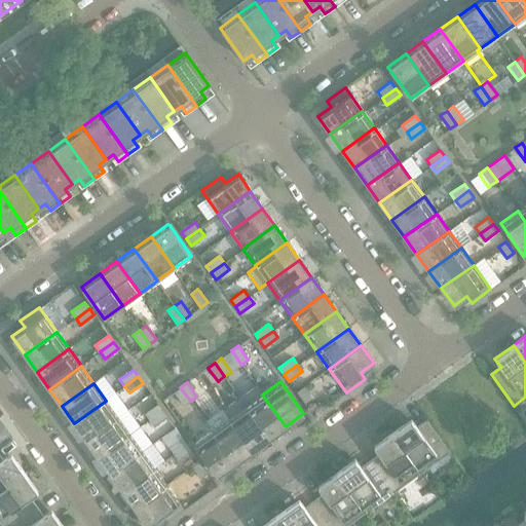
[(312,398),(304,386),(296,391),(304,404),(312,398)]
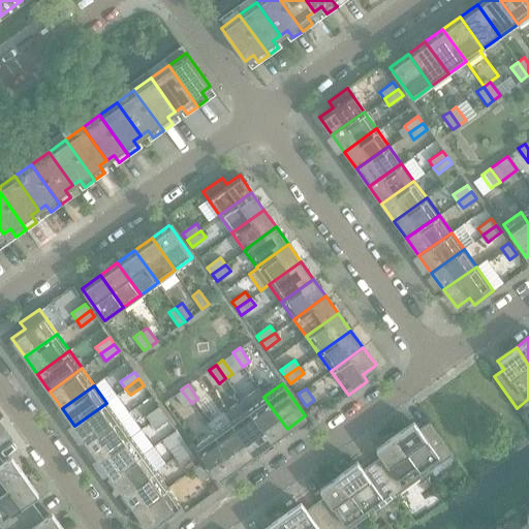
[(191,403),(181,390),(175,395),(184,408),(191,403)]
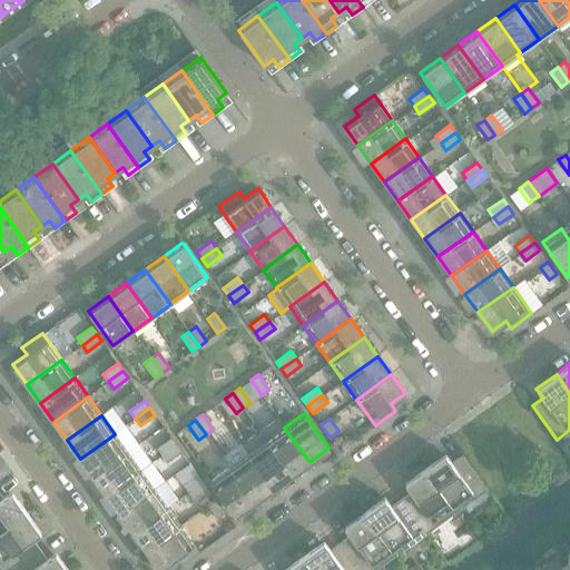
[(310,462),(284,428),(266,440),(291,475),(310,462)]
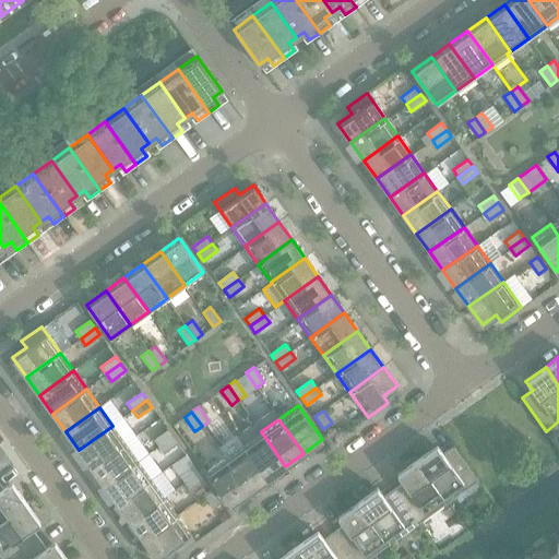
[(92,468),(126,443),(113,426),(79,450),(92,468)]
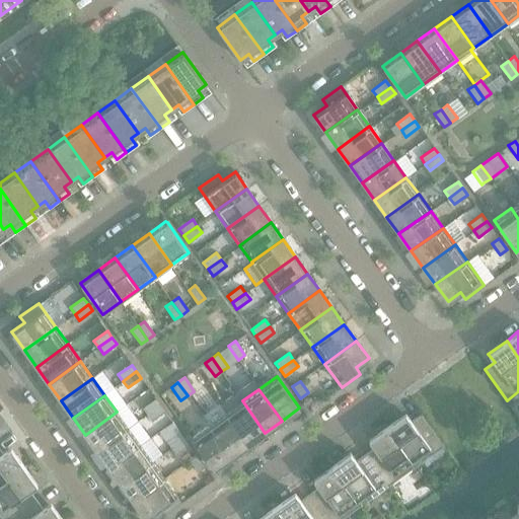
[(147,415),(160,404),(155,398),(142,408),(147,415)]
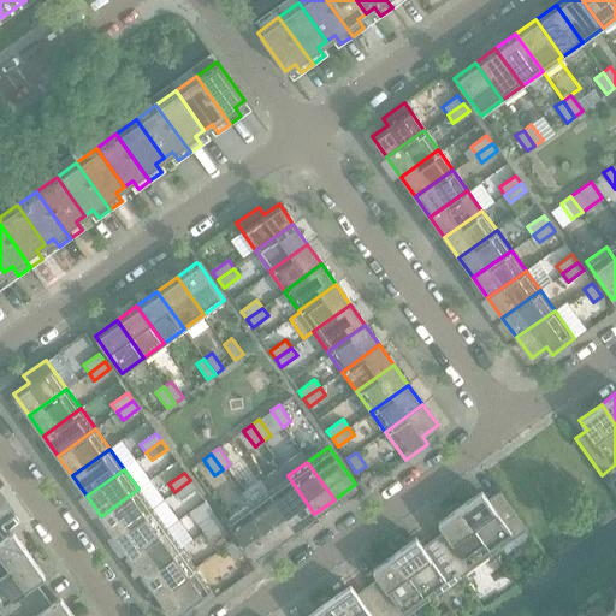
[(314,514),(288,475),(267,490),(295,528),(314,514)]
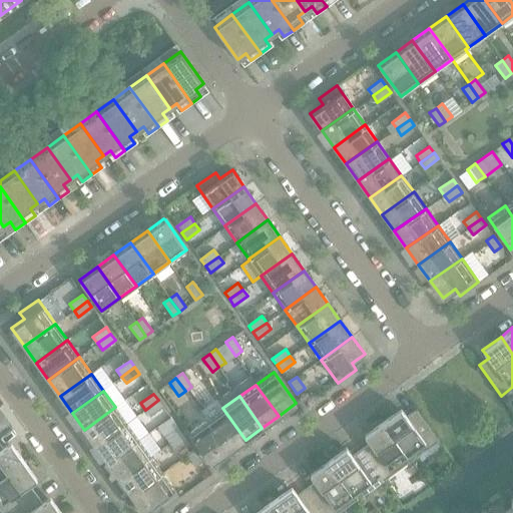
[(149,416),(163,407),(158,400),(145,410),(149,416)]
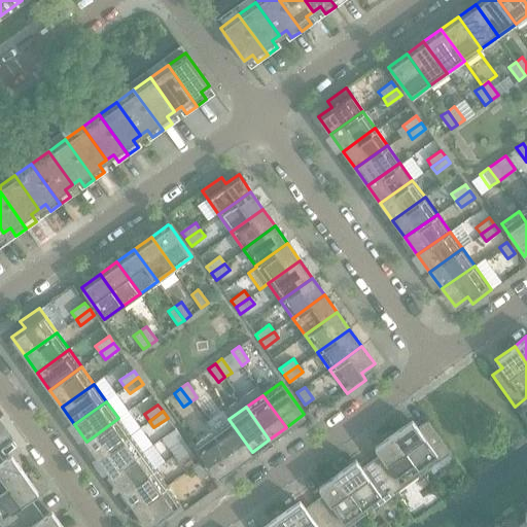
[(99,458),(131,435),(129,432),(137,426),(128,414),(119,420),(118,418),(86,442),(99,458)]
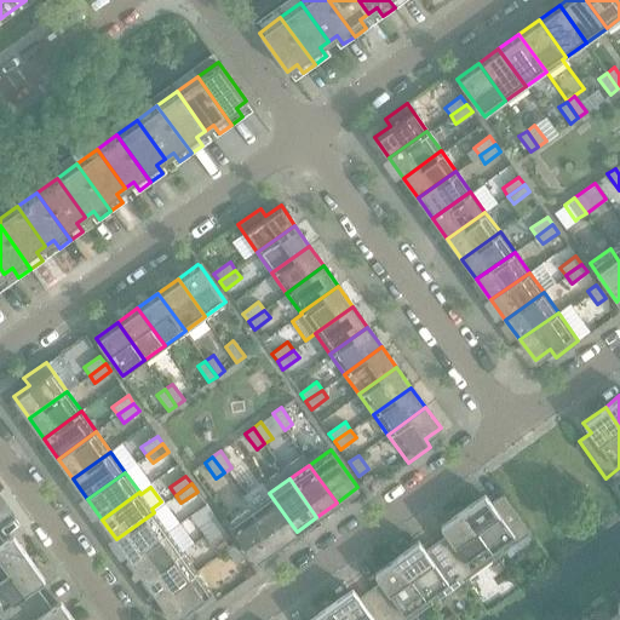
[(297,532),(269,493),(250,507),(276,546),(297,532)]
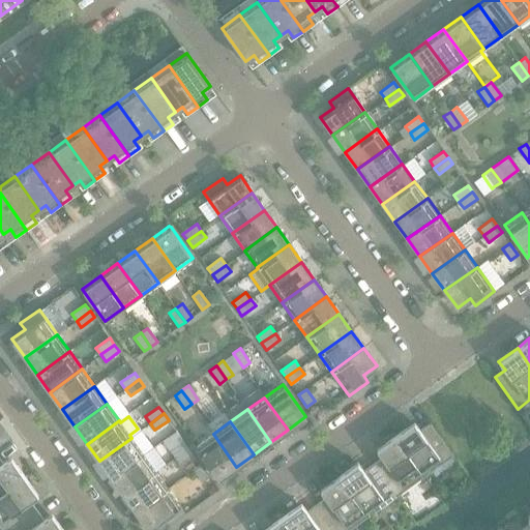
[(452,455),(430,423),(420,431),(413,421),(394,435),(423,476),(452,455)]
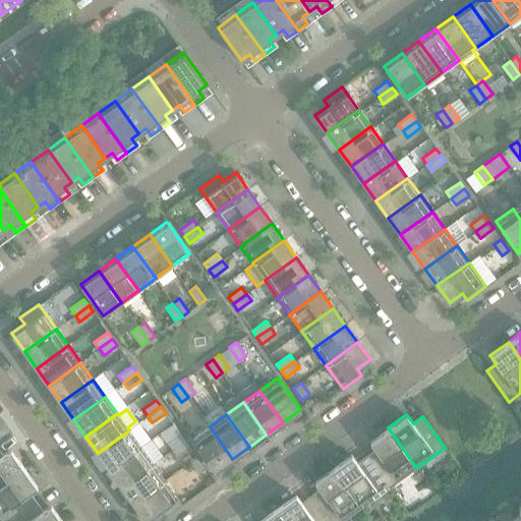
[(232,459),(210,426),(192,440),(215,471),(232,459)]
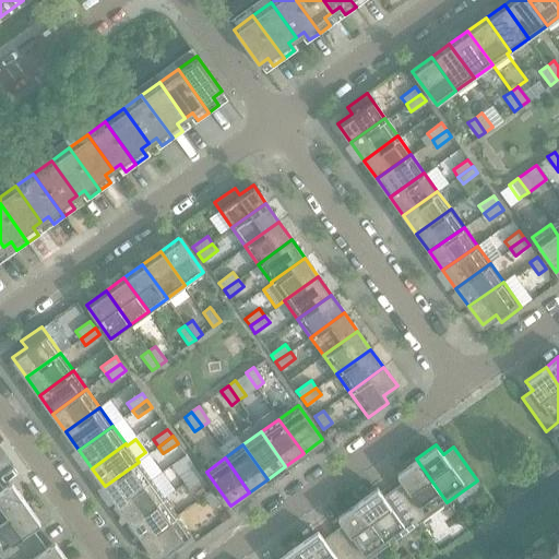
[(447,502),(416,459),(396,474),(403,483),(393,489),(417,523),(447,502)]
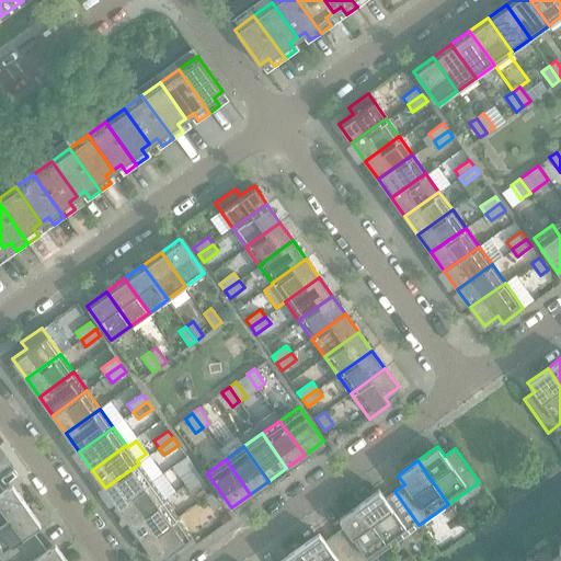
[(118,506),(152,482),(139,464),(105,488),(118,506)]
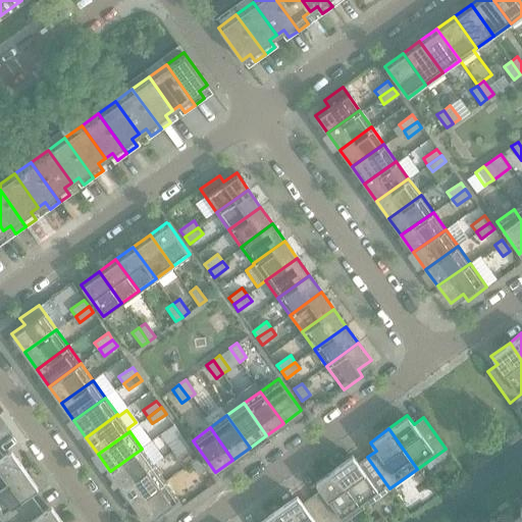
[(171,451),(186,440),(180,434),(167,444),(171,451)]
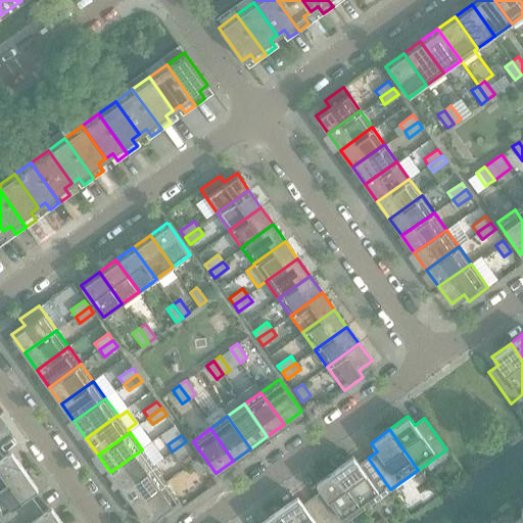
[(177,458),(190,448),(186,441),(172,452),(177,458)]
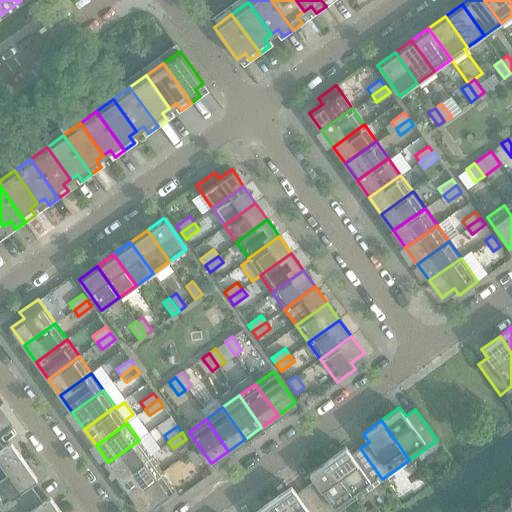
[(120,479),(151,456),(139,440),(108,462),(120,479)]
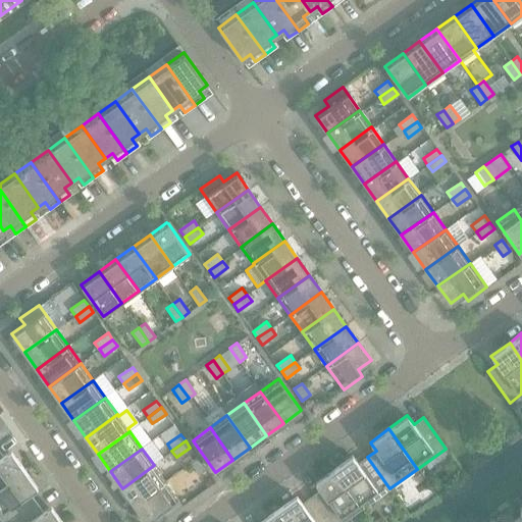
[(0,485),(23,469),(10,450),(2,456),(0,453),(0,485)]
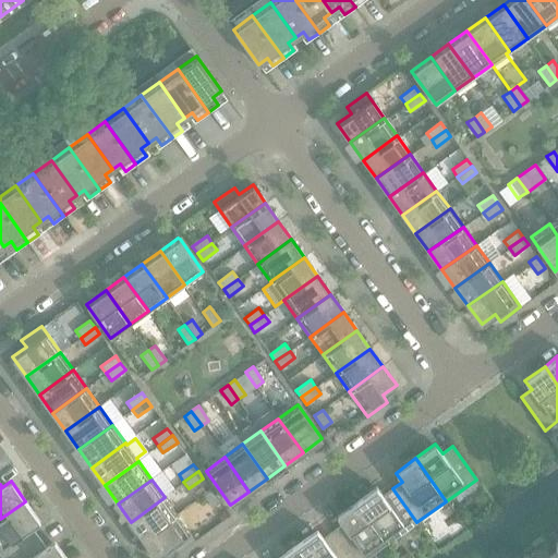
[(416,522),(392,488),(383,496),(376,487),(356,501),(387,544),(416,522)]
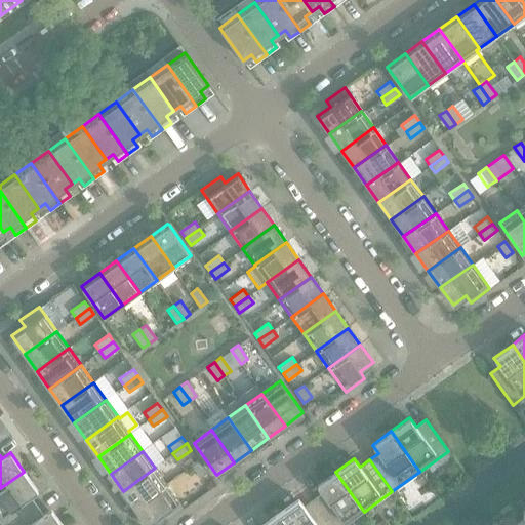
[(207,472),(199,460),(191,466),(199,478),(207,472)]
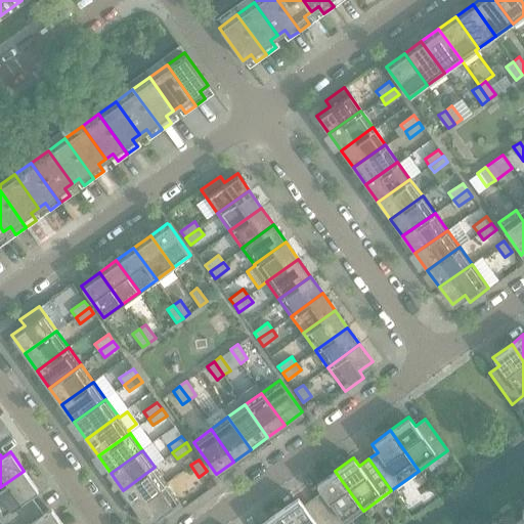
[(135,508),(167,484),(155,467),(123,490),(135,508)]
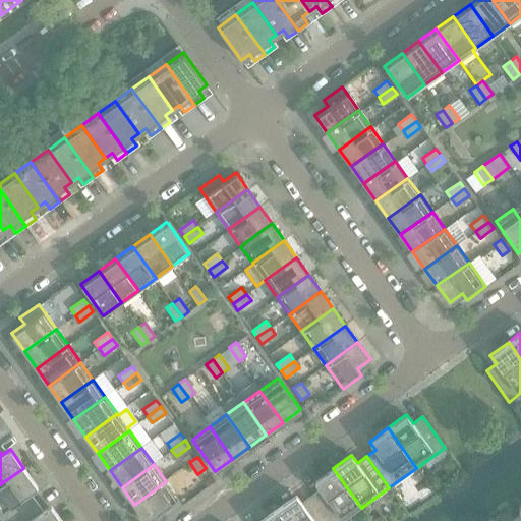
[(7,520),(36,502),(29,493),(37,486),(23,468),(0,484),(0,518),(1,520),(0,520),(7,520)]
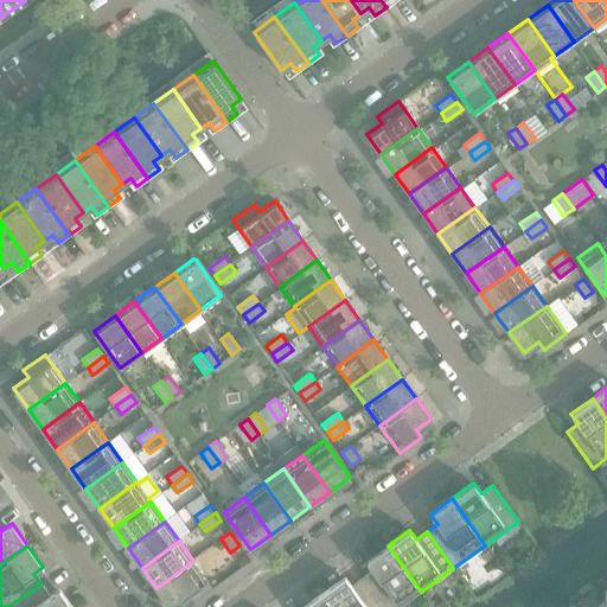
[(398,606),(421,592),(388,545),(366,561),(372,570),(362,577),(382,606),(398,606)]
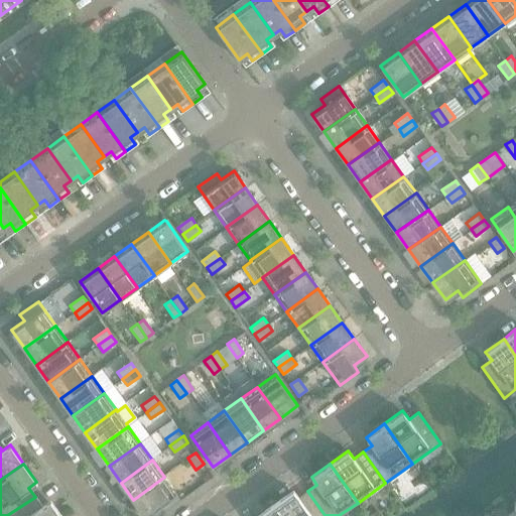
[(180,499),(164,477),(133,500),(144,515),(157,507),(161,513),(180,499)]
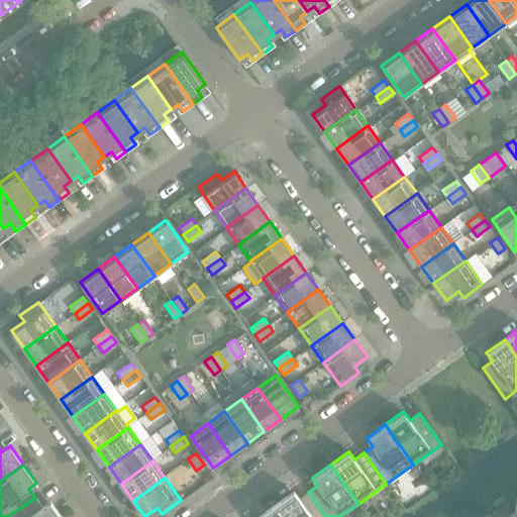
[(325,516),(308,492),(299,499),(293,491),(275,504),(284,516),(325,516)]
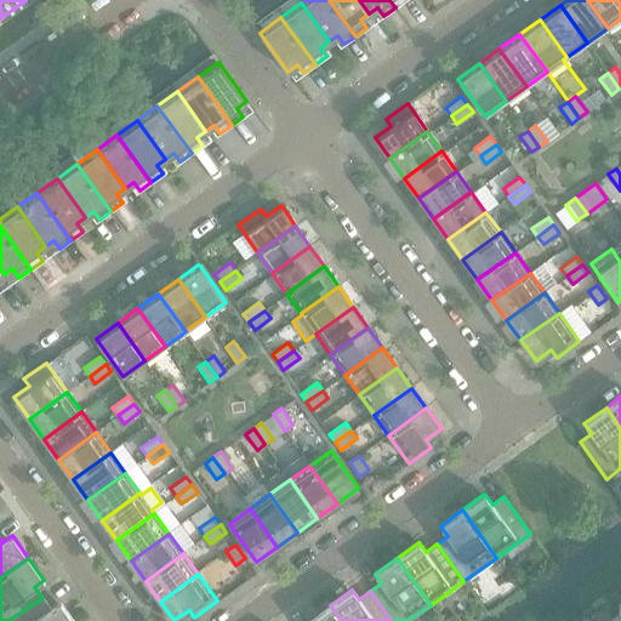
[(73,620),(61,602),(50,609),(43,598),(9,620),(73,620)]
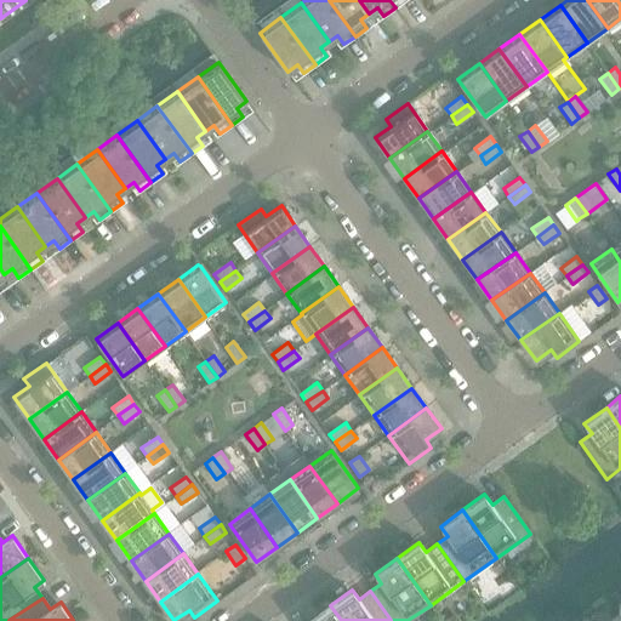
[(341,620),(330,605),(308,620),(341,620)]
